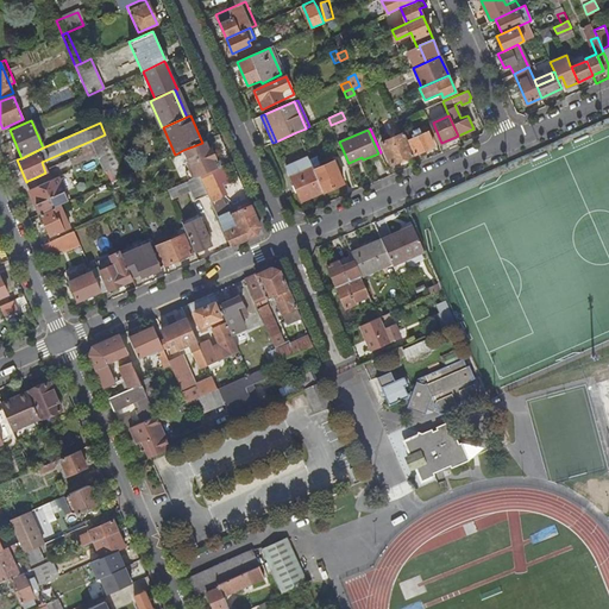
[(382,143),(391,164),(414,155),(405,132),(395,137),(394,133),(389,136),(391,139),(382,143)]
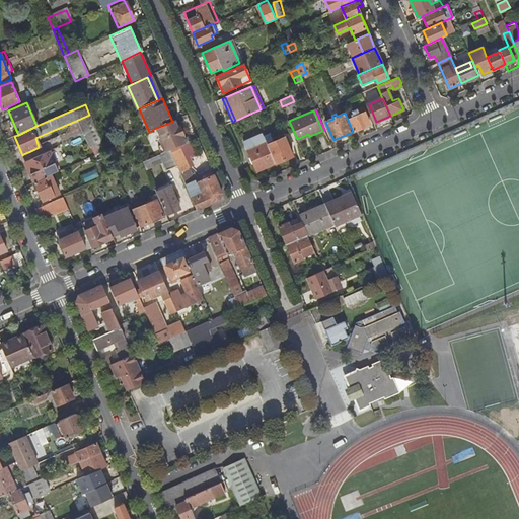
[(349,120),(354,131),(369,125),(364,113),(355,117),(354,115),(353,115),(354,117),(349,120)]
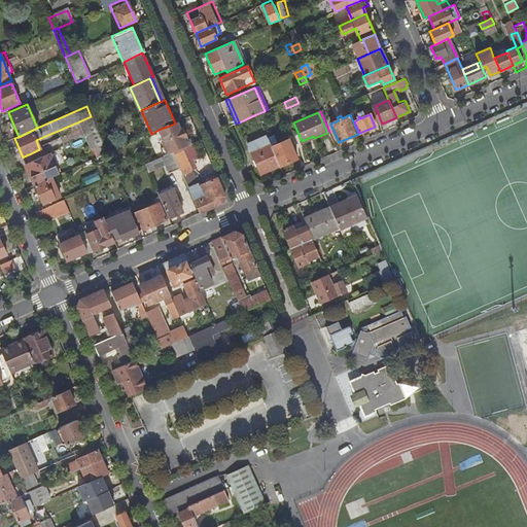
[(79,121),(85,135),(97,130),(91,116),(79,121)]
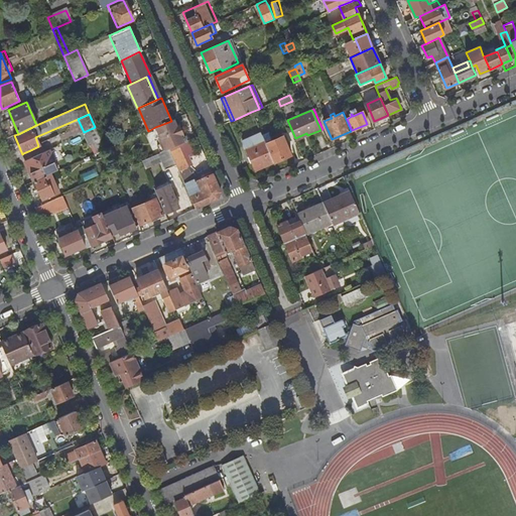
[(155,127),(162,143),(165,149),(165,150),(168,149),(183,142),(182,141),(176,128),(173,120),(171,121),(155,127)]
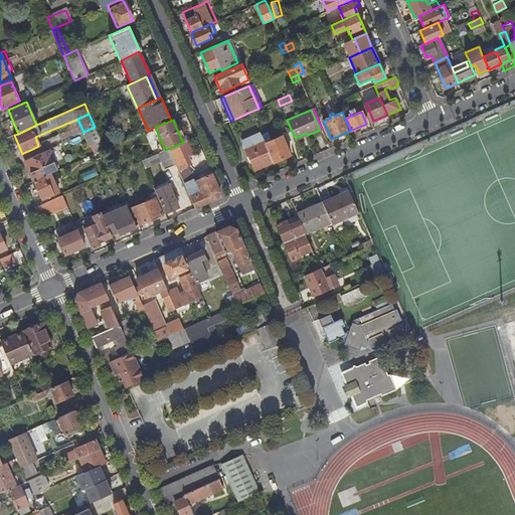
[(176,128),(182,141),(186,140),(180,126),(176,128)]
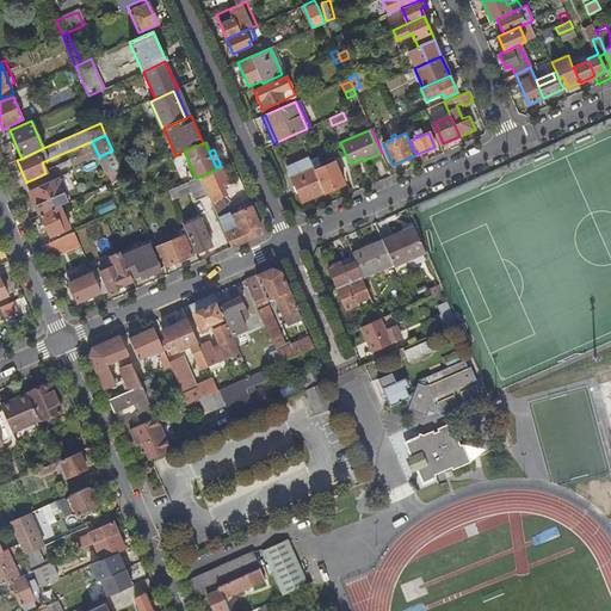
[(99,156),(106,172),(109,170),(119,166),(112,150),(99,156)]
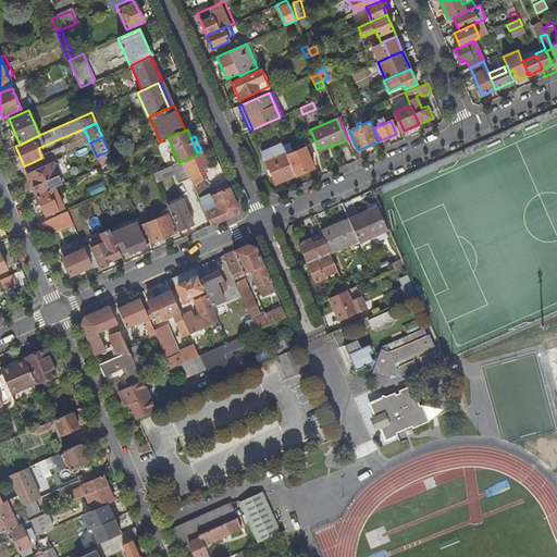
[(261,151),(275,184),(296,175),(284,149),(281,143),(261,151)]
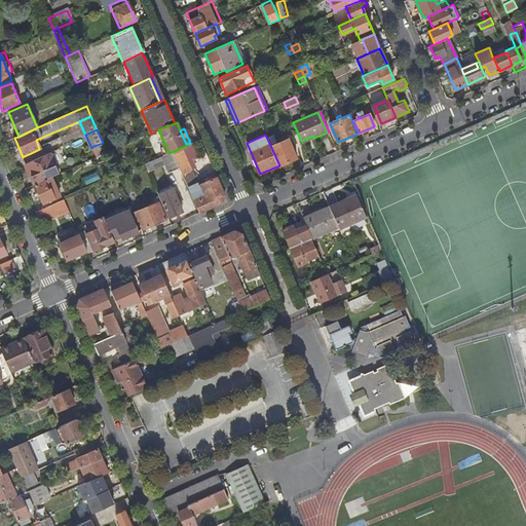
[(268,141),(279,165),(297,158),(293,150),(288,152),(284,142),(276,145),(273,139),(268,141)]
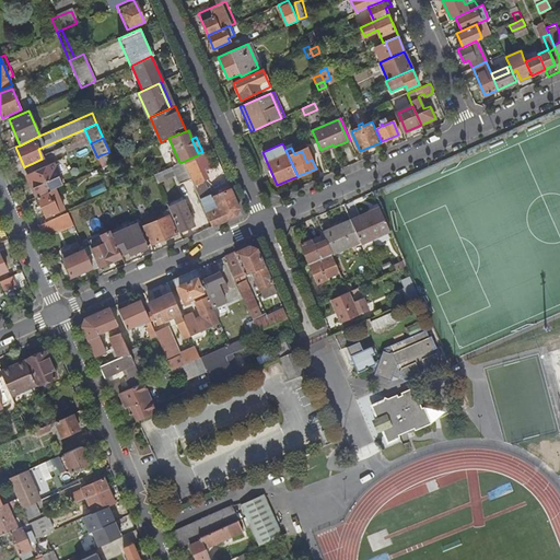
[(100,155),(105,166),(114,163),(109,152),(100,155)]
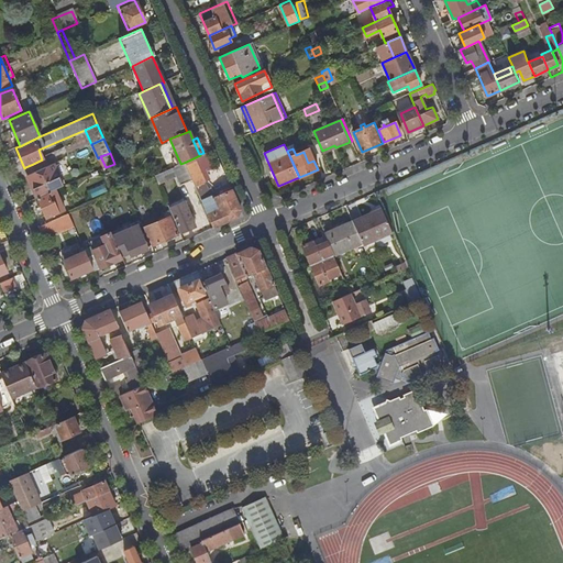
[(191,178),(201,202),(216,196),(212,189),(209,191),(195,158),(184,163),(191,178)]
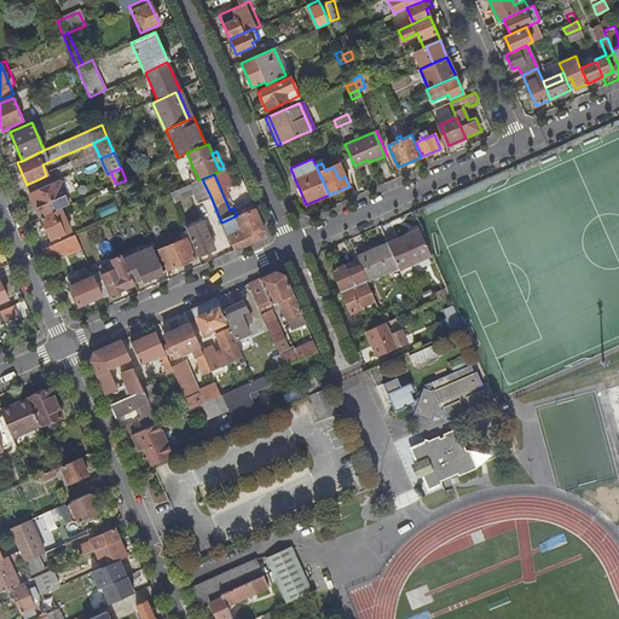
[(169,194),(173,201),(194,192),(197,202),(210,196),(202,179),(198,180),(169,194)]
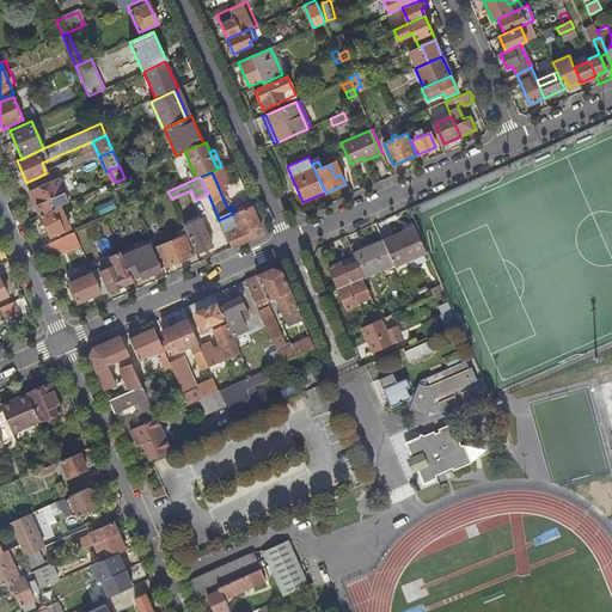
[(28,182),(30,188),(38,183),(36,178),(28,182)]
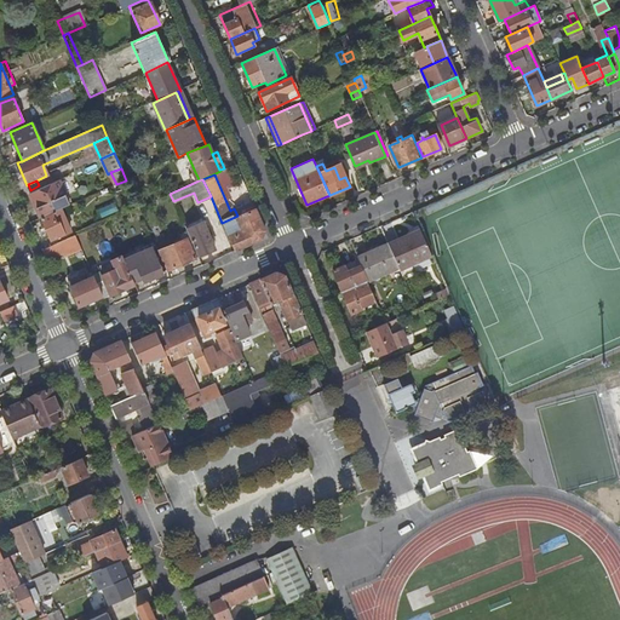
[(30,194),(41,218),(61,210),(70,206),(59,181),(41,189),(32,194),(30,194)]
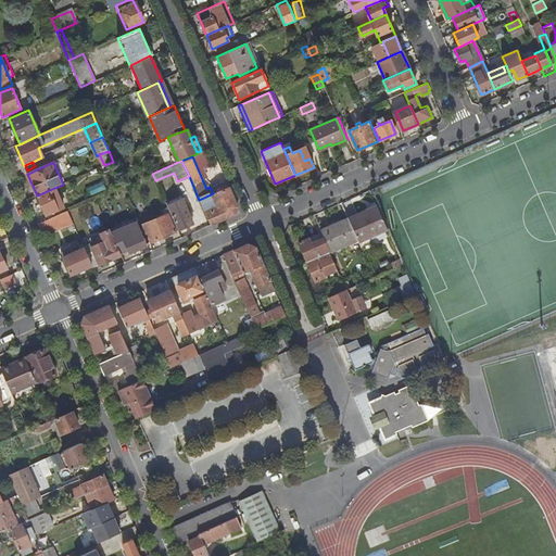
[(217,207),(204,213),(210,225),(235,214),(238,207),(227,184),(219,188),(220,191),(212,194),(217,207)]
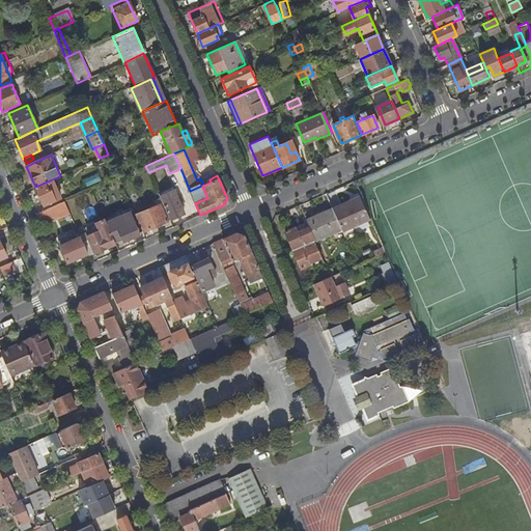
[(35,187),(44,206),(61,199),(52,179),(35,187)]
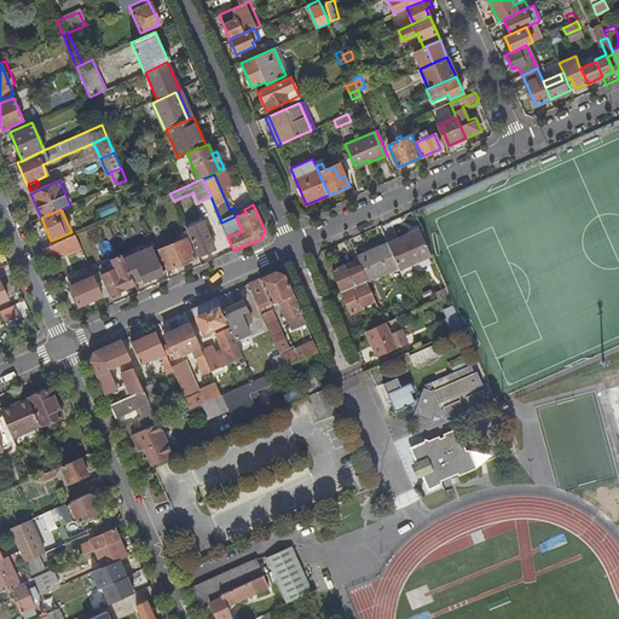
[(201,219),(184,226),(185,230),(202,223),(201,219)]
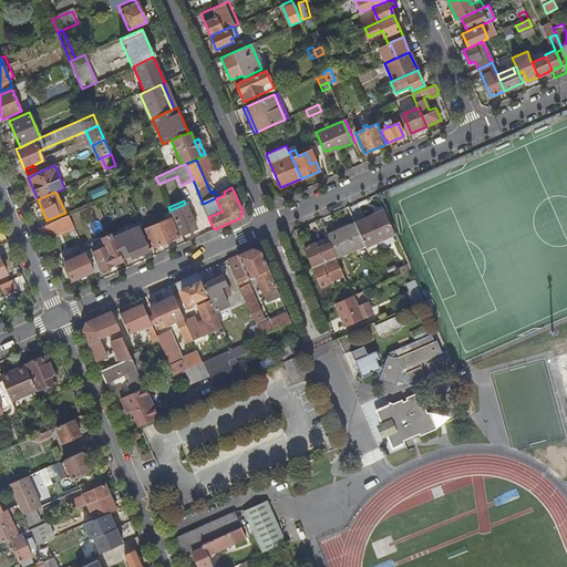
[(169,210),(181,235),(196,228),(185,204),(169,210)]
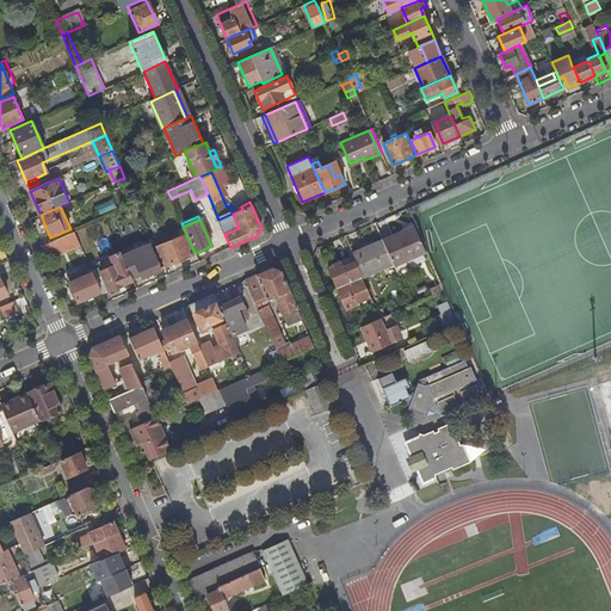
[(383,241),(394,264),(395,266),(426,253),(415,227),(383,241)]
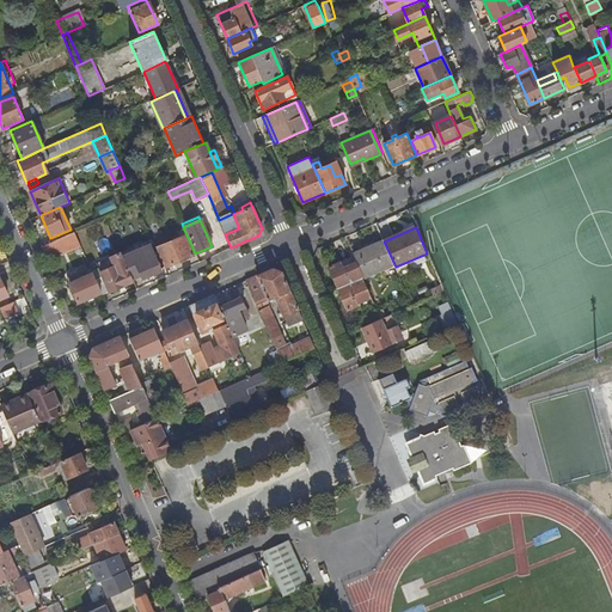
[(155,249),(164,268),(193,255),(183,232),(179,233),(182,237),(155,249)]
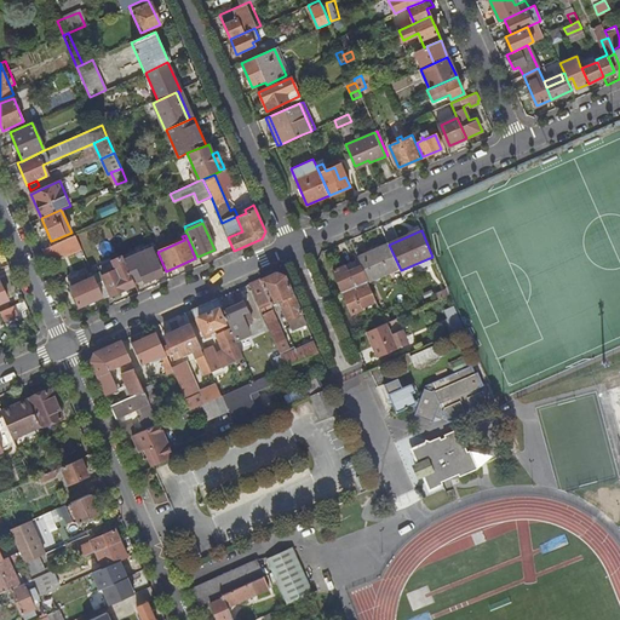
[(75,236),(41,251),(45,259),(69,248),(68,246),(78,242),(75,236)]
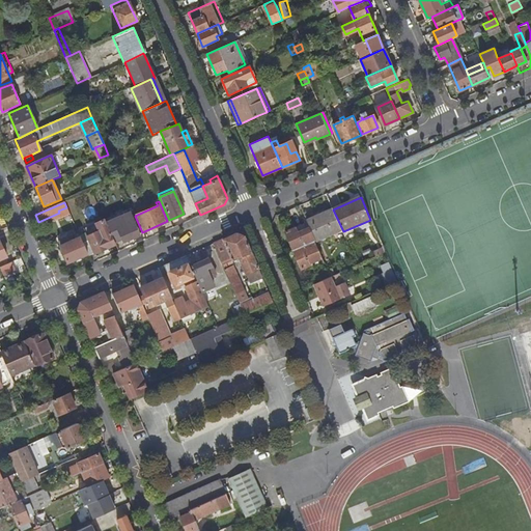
[(58,211),(59,213),(60,216),(68,212),(66,207),(58,211)]
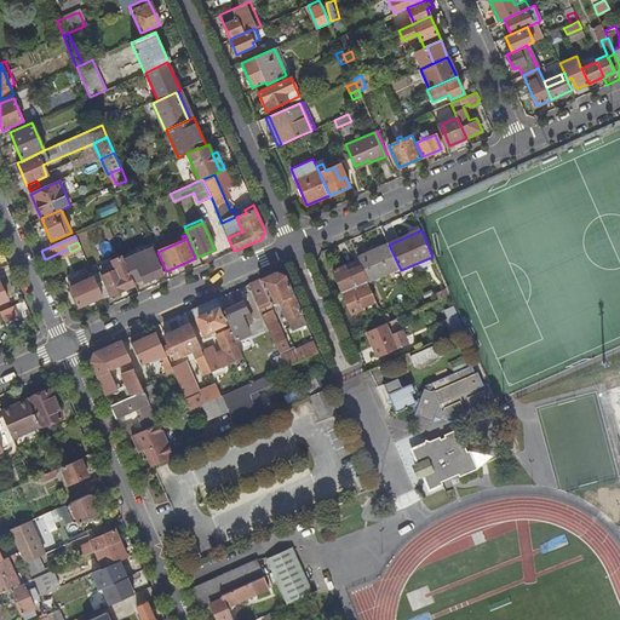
[(122,257),(133,281),(141,279),(143,283),(164,274),(150,244),(122,257)]
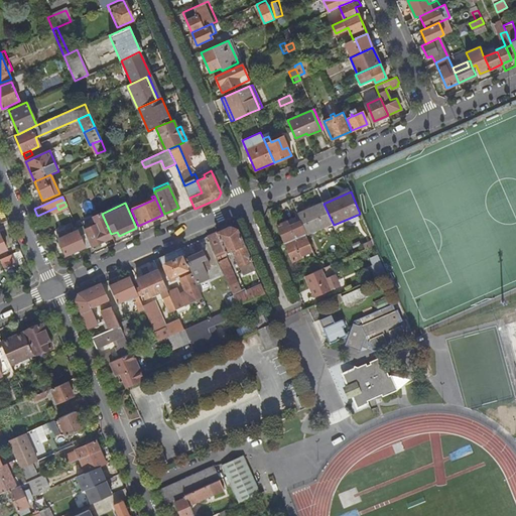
[(300,219),(307,234),(333,223),(324,204),(298,215),(300,219)]
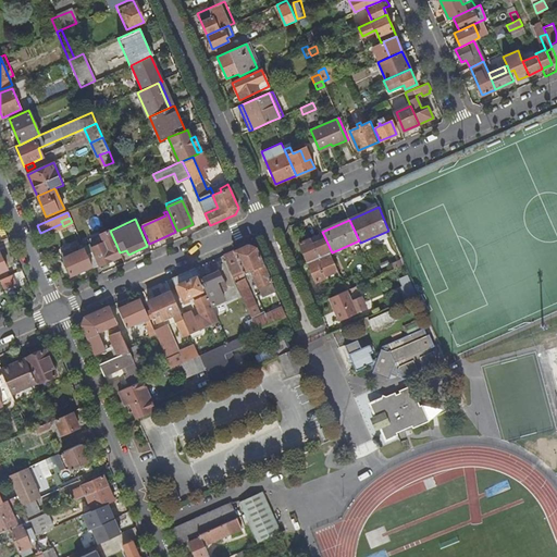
[(87,256),(91,267),(93,269),(121,256),(120,252),(110,231),(109,230),(100,234),(103,243),(91,248),(93,252),(87,256)]
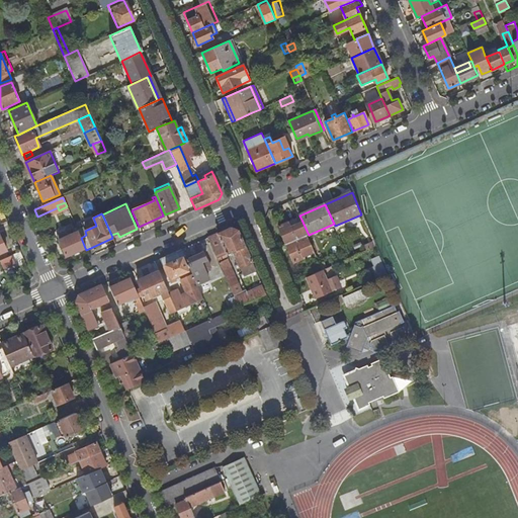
[(279,227),(287,245),(308,236),(300,221),(289,225),(288,223),(279,227)]
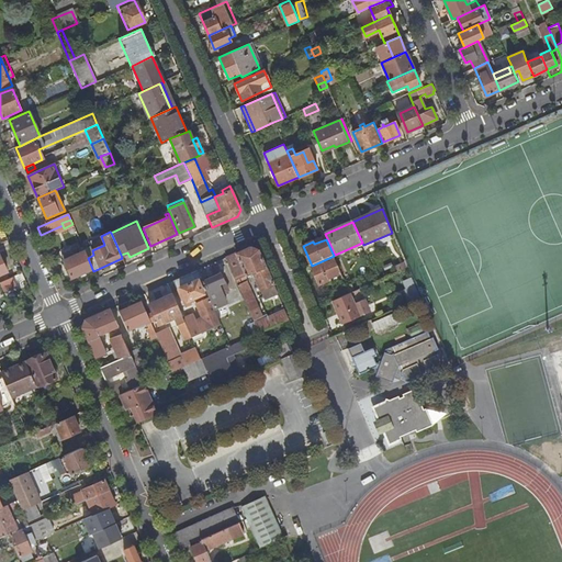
[(226,258),(236,281),(253,273),(266,267),(258,249),(251,247),(226,258)]
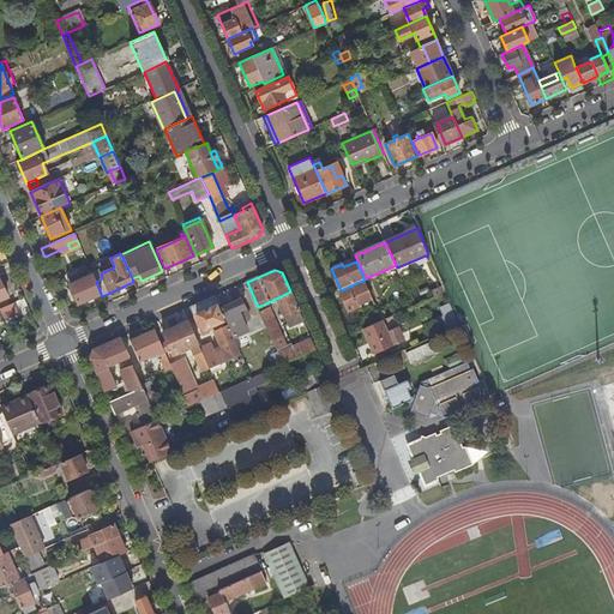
[(71,284),(79,304),(101,294),(96,282),(92,275),(71,284)]
